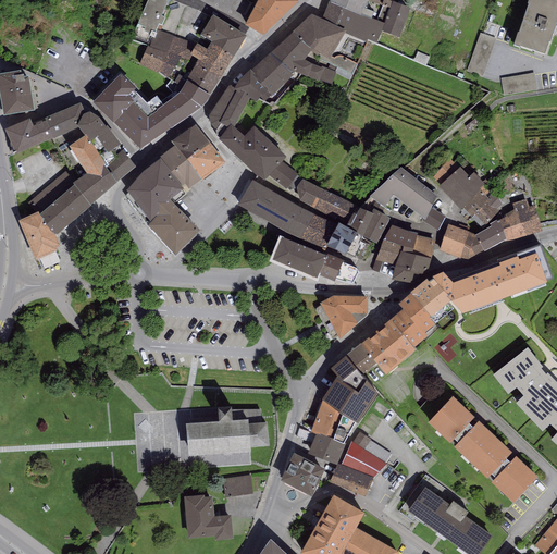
[(168,0),(155,0),(147,0),(132,38),(148,45),(149,45),(156,28),(158,23),(161,24),(164,16),(161,15),(168,0)]
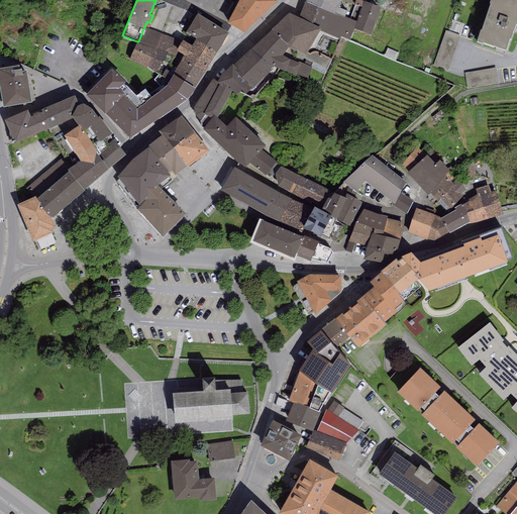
[(238,0),(227,23),(243,33),(277,1),(275,0),(238,0)]
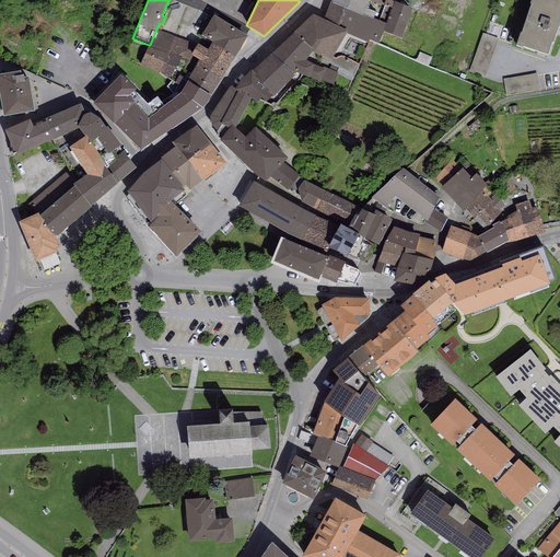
[(331,0),(331,2),(363,14),(363,13),(373,18),(375,12),(366,9),(370,0),(331,0)]
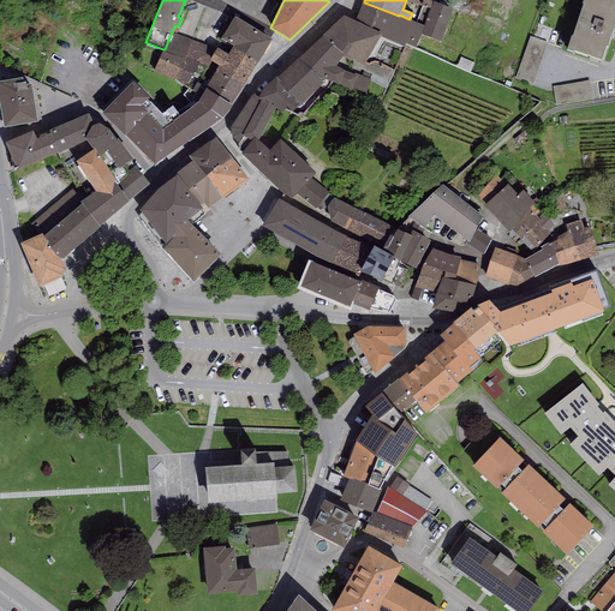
[(584,0),(567,49),(601,61),(614,18),(614,0),(584,0)]
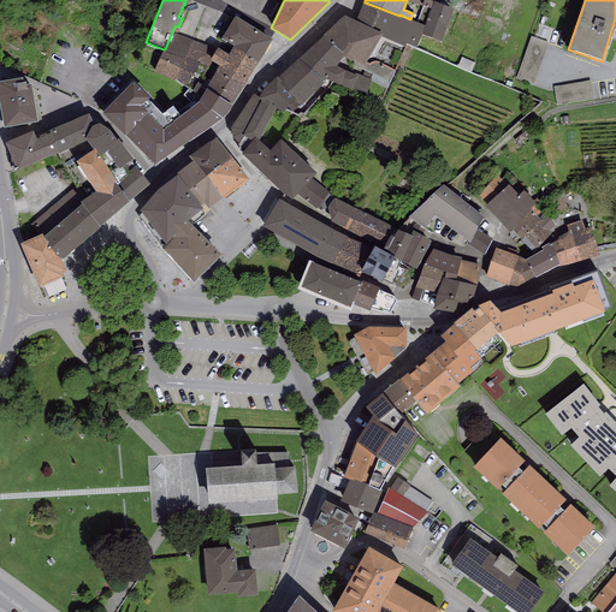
[(363,1),(354,21),(383,34),(381,35),(404,45),(406,42),(416,47),(422,33),(425,25),(410,19),(400,15),(400,16),(365,3),(363,1)]
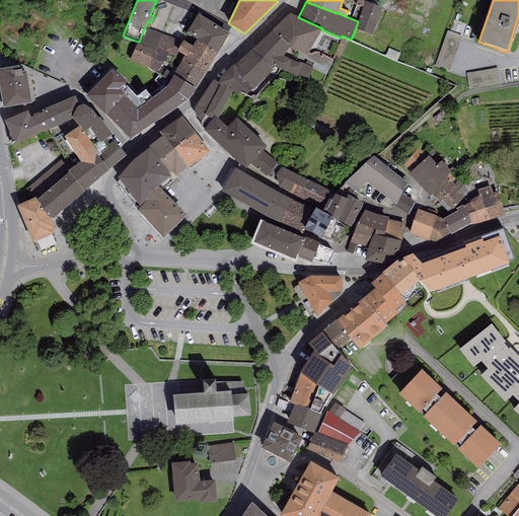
[(368,2),(366,1),(364,7),(358,21),(356,27),(372,34),(382,7),(368,2)]
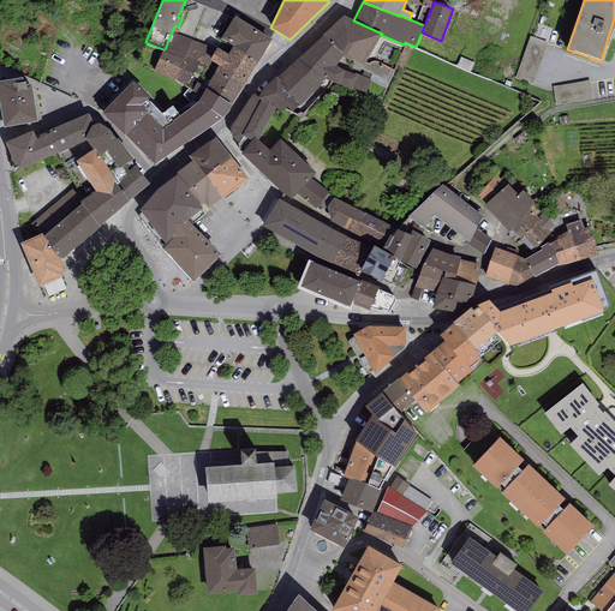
[(221,37),(233,45),(258,60),(272,39),(234,16),(221,37)]
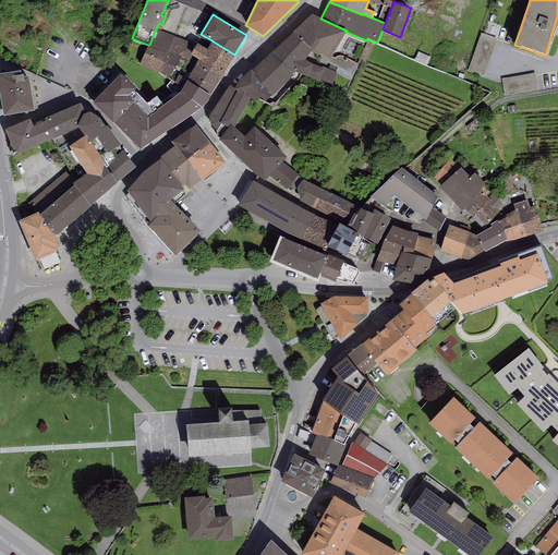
[(320,19),(312,14),(293,32),(312,50),(313,49),(329,60),(332,55),(346,32),(347,31),(320,19)]
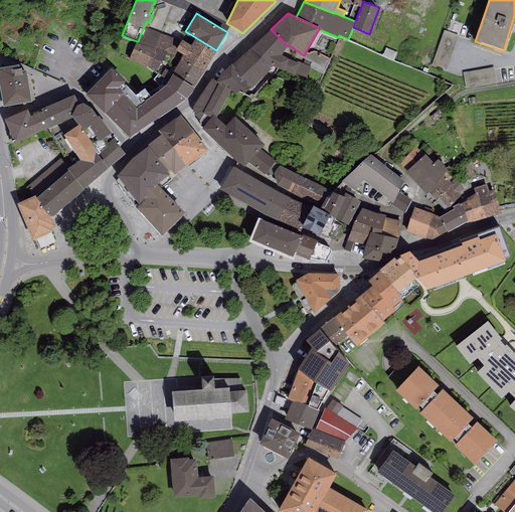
[(175,36),(144,26),(138,41),(137,41),(129,58),(147,65),(155,70),(166,52),(172,54),(175,49),(177,47),(175,36)]
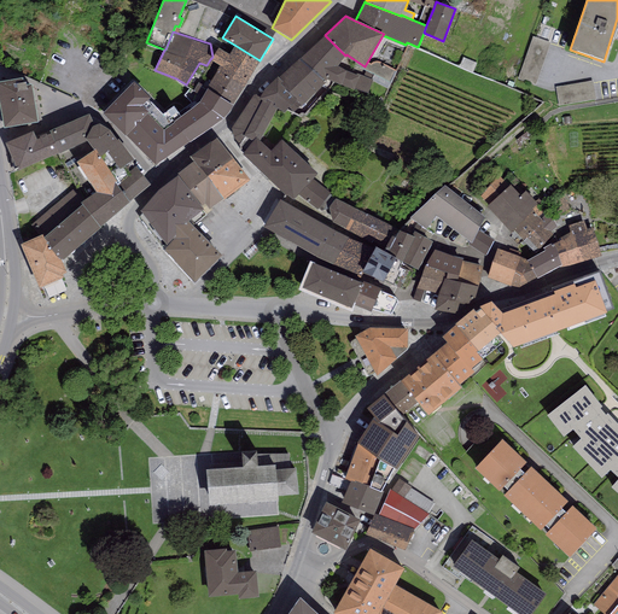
[(517,76),(535,82),(551,40),(532,34),(517,76)]
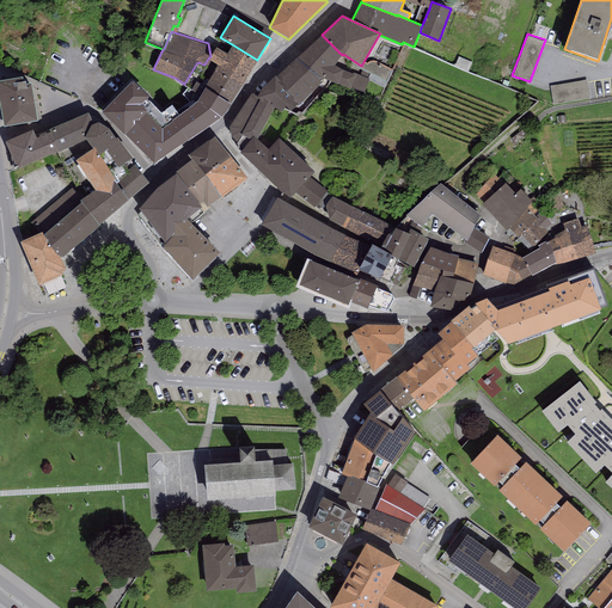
[(342,55),(322,35),(298,57),(320,81),(323,78),(338,84),(338,83),(363,92),(369,77),(343,68),(343,71),(334,66),(342,55)]
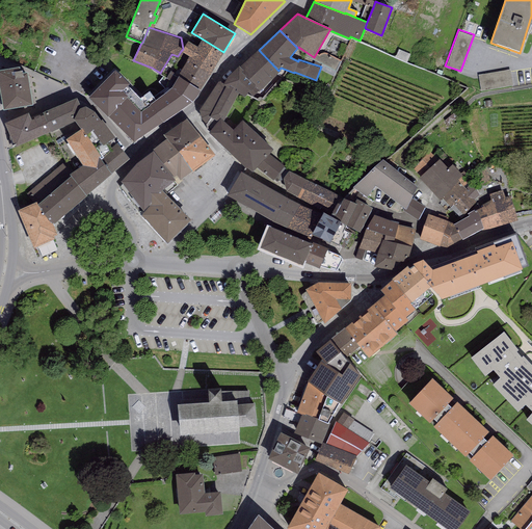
[(201,90),(223,52),(202,38),(197,46),(188,41),(183,49),(181,51),(189,56),(177,77),(178,78),(201,90)]
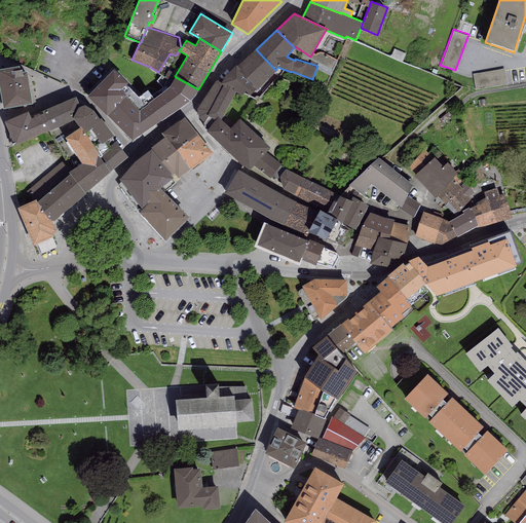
[(256,49),(256,48),(236,67),(240,70),(239,71),(252,85),(256,90),(276,70),(275,70),(256,49)]
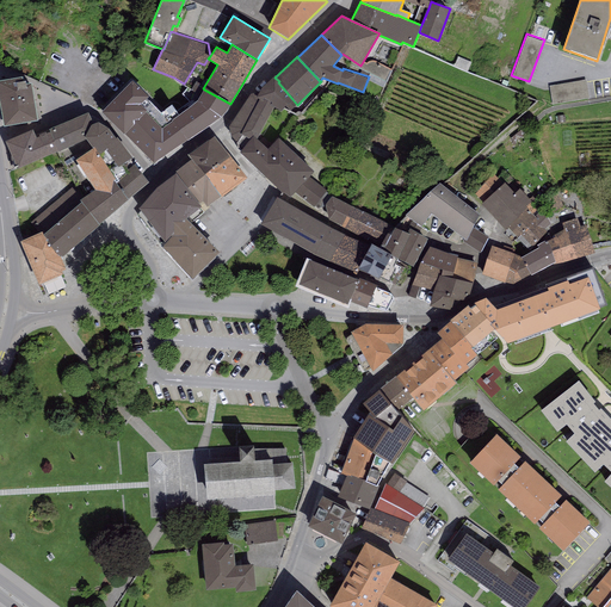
[(364,60),(360,66),(387,79),(392,68),(376,59),(374,57),(372,59),(370,59),(369,59),(366,61),(364,60)]
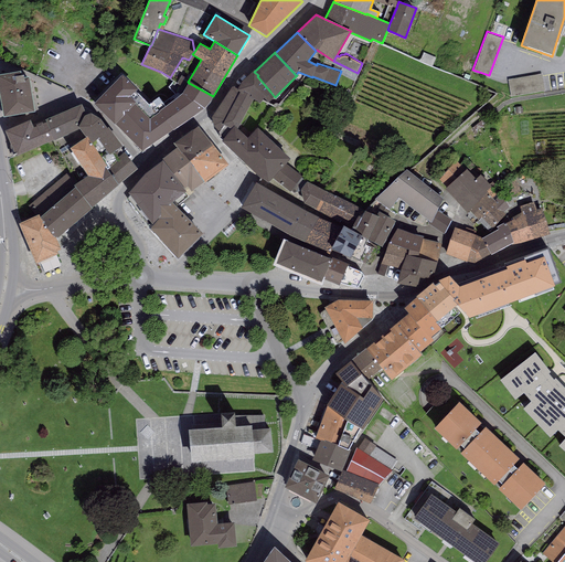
[(0,74),(0,98),(3,117),(35,112),(29,77),(23,78),(23,76),(20,76),(19,71),(0,74)]
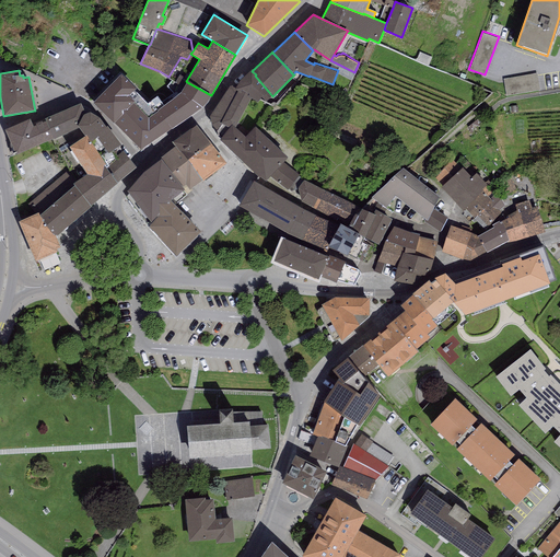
[(537,70),(503,76),(506,93),(539,88),(537,70)]
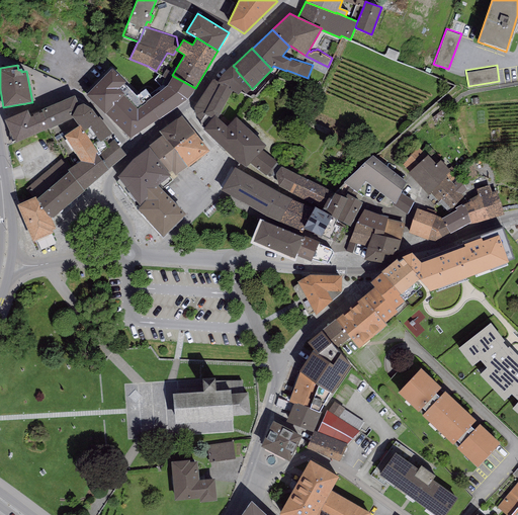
[(237,69),(233,66),(222,75),(221,77),(212,79),(193,106),(195,113),(200,120),(201,125),(204,127),(216,116),(218,118),(232,91),(238,94),(242,90),(247,94),(252,89),(248,84),(236,70),(237,69)]
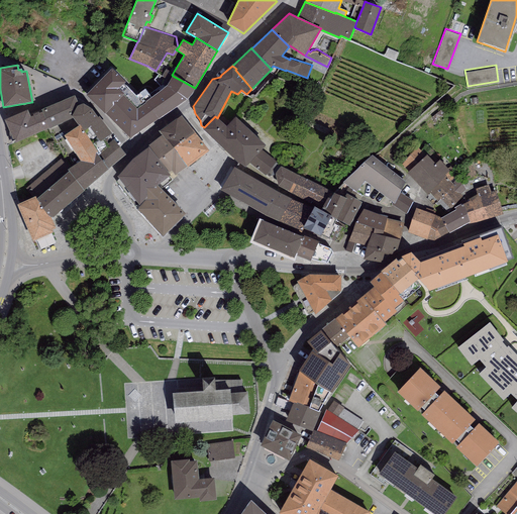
[(112,69),(86,95),(105,115),(106,113),(123,95),(130,89),(124,84),(125,83),(112,69)]
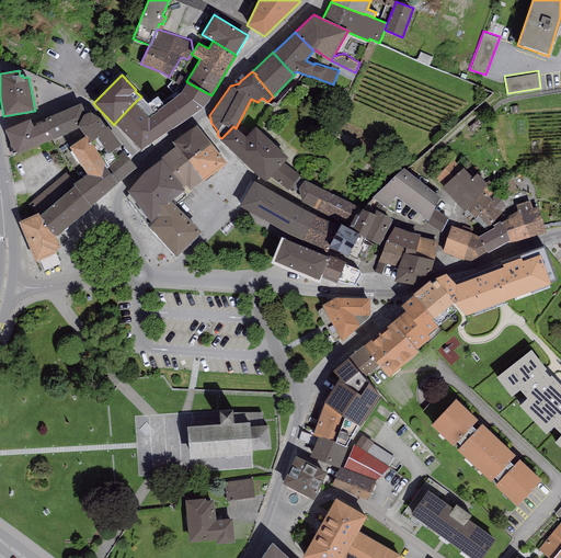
[(212,97),(212,95),(187,82),(181,93),(158,111),(150,102),(148,104),(141,97),(134,103),(115,123),(140,150),(171,128),(172,129),(203,109),(212,97)]
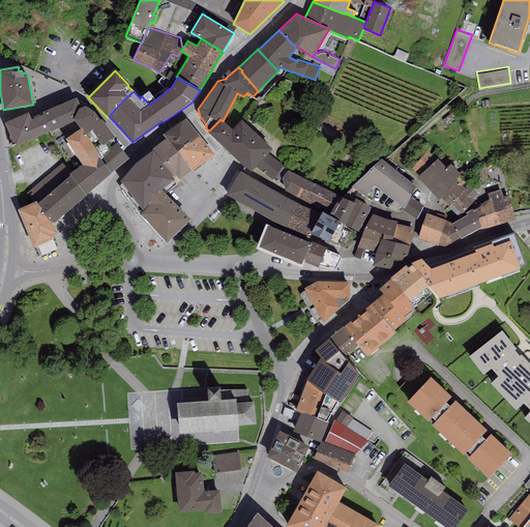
[(28,112),(5,122),(13,142),(15,141),(17,145),(50,130),(51,132),(75,121),(74,120),(79,110),(82,109),(77,98),(42,112),(43,115),(32,120),(28,112)]
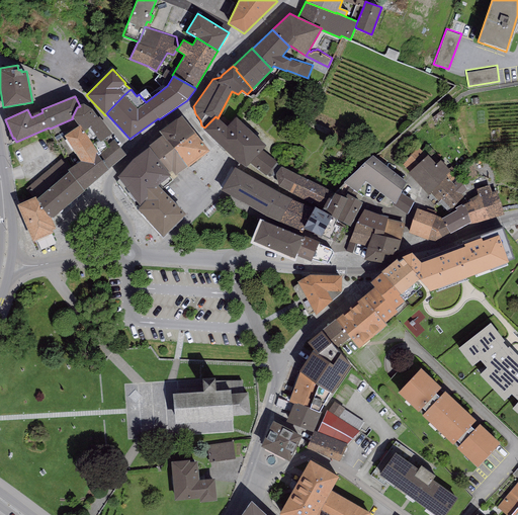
[(111,135),(112,135),(99,117),(98,118),(92,110),(83,104),(80,106),(77,107),(72,117),(73,118),(79,126),(80,125),(93,145),(94,145),(99,141),(100,143),(111,135)]
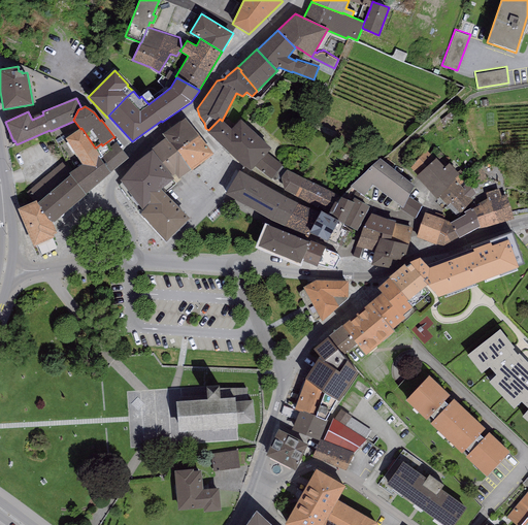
[(185,118),(162,133),(166,138),(169,143),(171,142),(191,169),(192,170),(213,155),(196,131),(195,132),(185,118)]
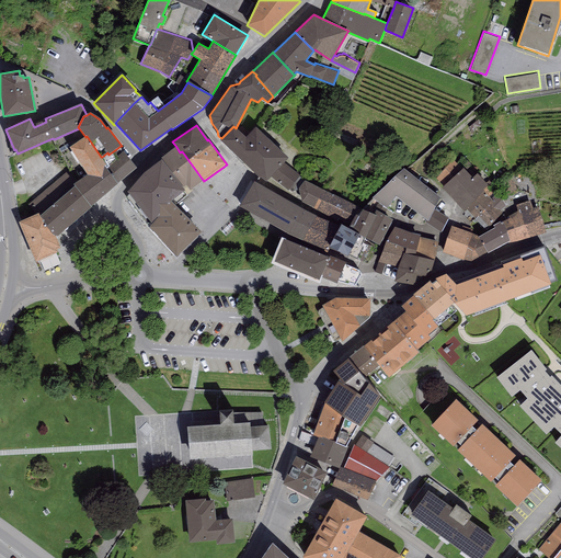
[(221,138),(220,139),(265,182),(266,181),(284,162),(288,157),(256,126),(245,137),(236,128),(233,126),(221,138)]
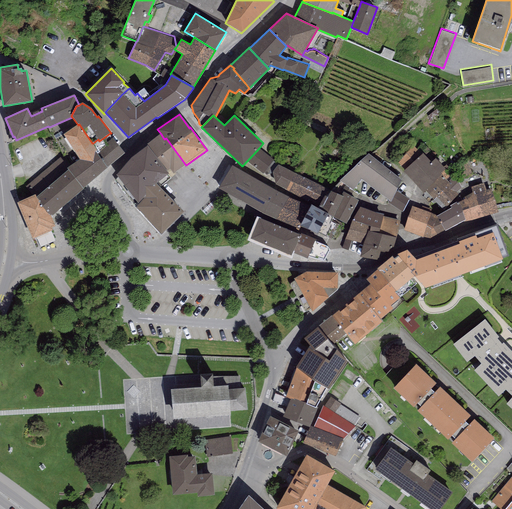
[(67,169),(83,189),(107,168),(106,167),(97,154),(100,152),(93,143),(92,143),(79,124),(78,125),(63,135),(80,160),(66,169),(67,169)]
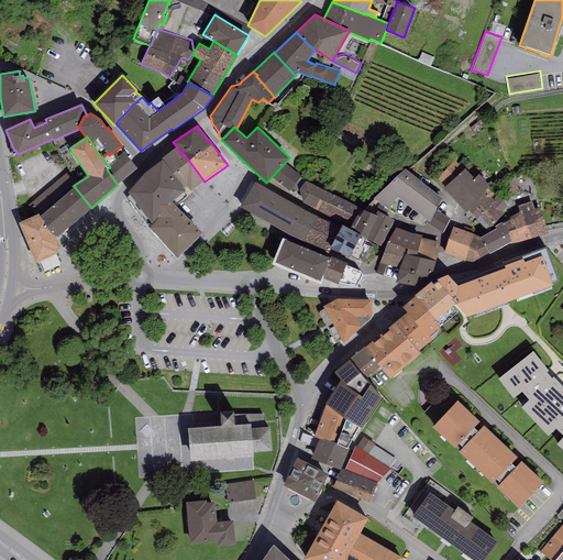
[(138,169),(121,146),(109,155),(108,153),(102,157),(110,167),(107,169),(117,184),(138,169)]
